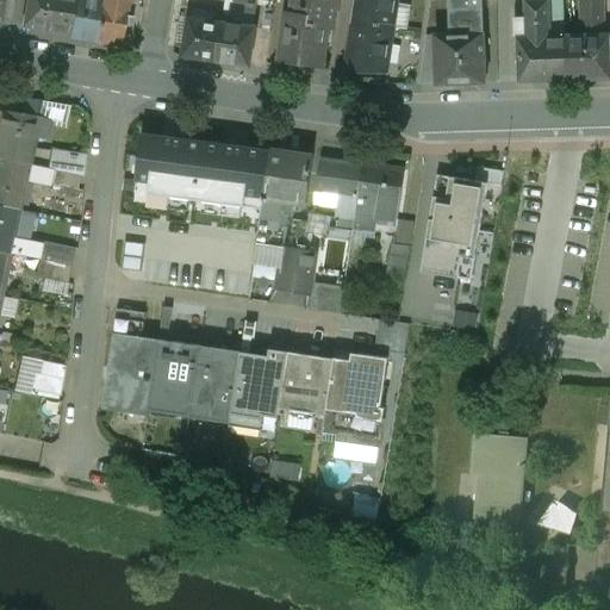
[(26,0),(23,25),(48,31),(53,0),(26,0)]
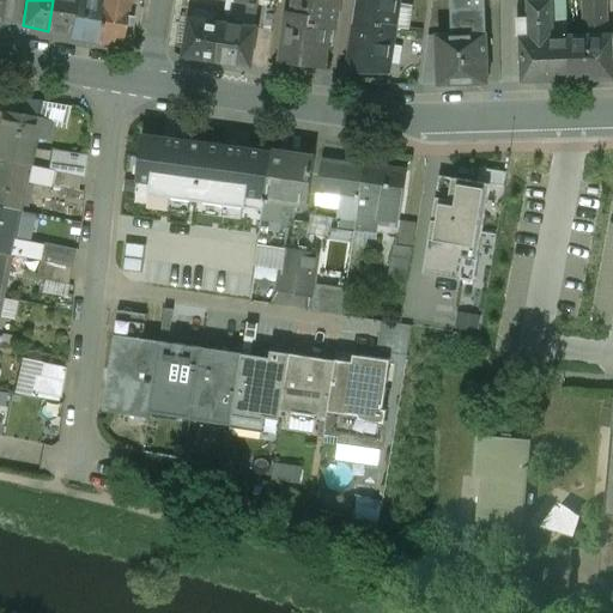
[(53,0),(48,31),(72,35),(77,0),(53,0)]
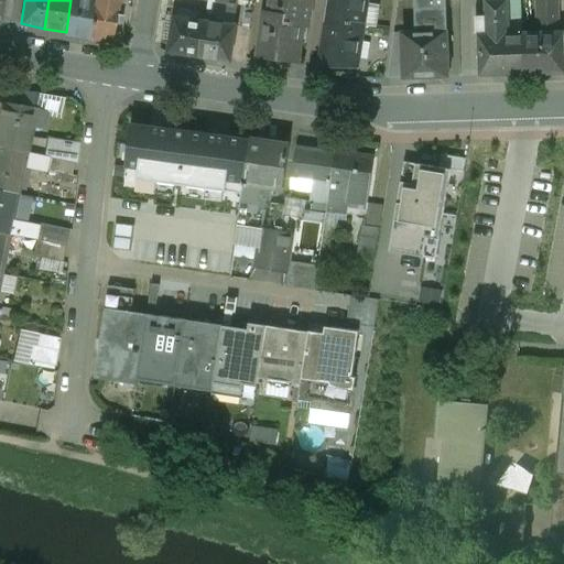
[(71,0),(66,32),(66,35),(88,39),(94,0),(71,0)]
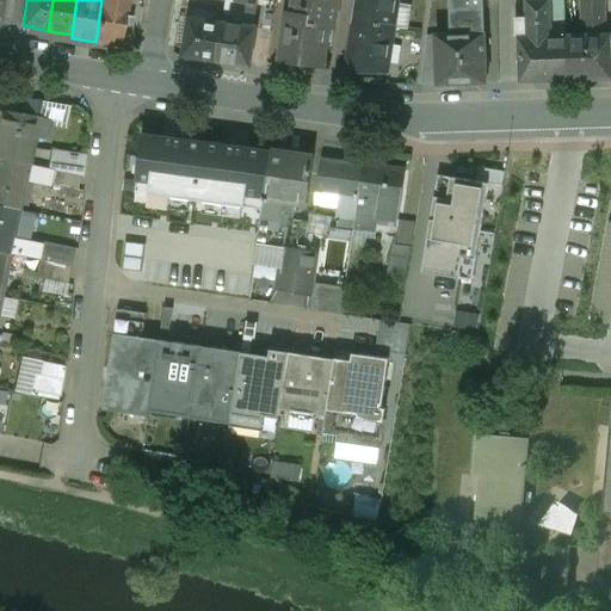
[(127,4),(106,0),(102,0),(96,42),(119,45),(127,4)]
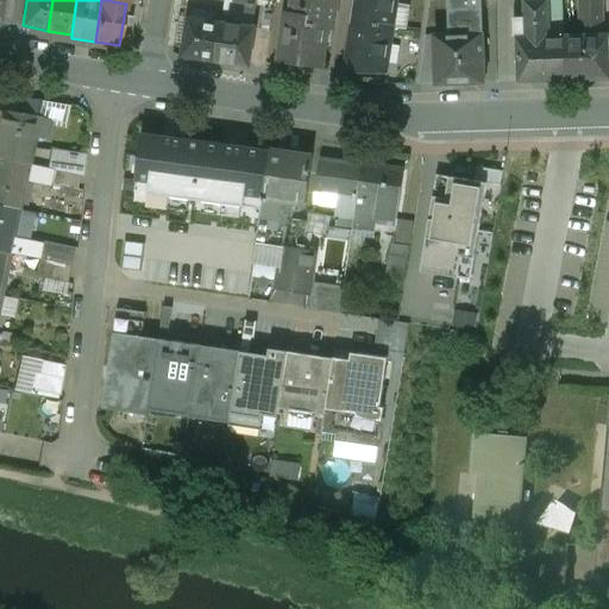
[(292,0),(290,11),(284,11),(277,60),(320,66),(326,26),(332,26),(336,0),(292,0)]
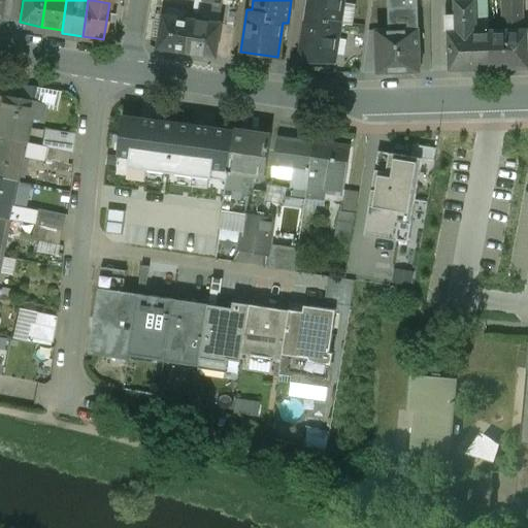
[(342,0),(312,0),(307,39),(304,57),(304,59),(333,63),(342,0)]
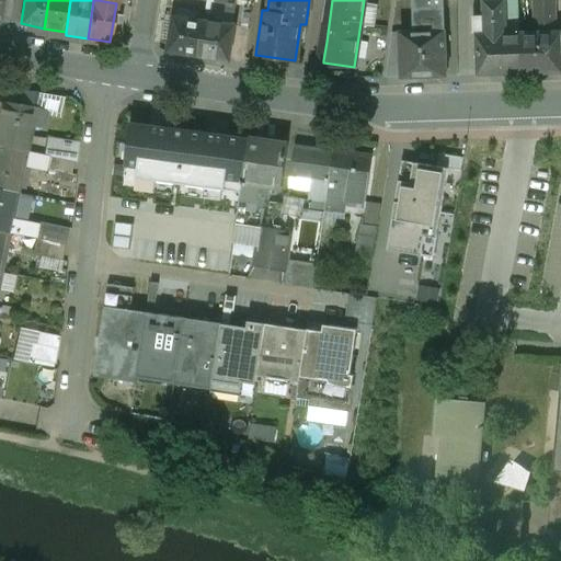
[(412,0),(413,30),(444,29),(443,0),(412,0)]
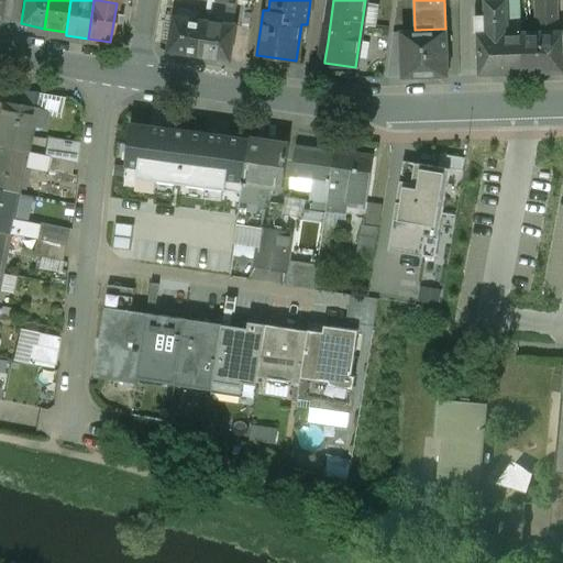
[(484,0),(486,33),(509,32),(507,0),(484,0)]
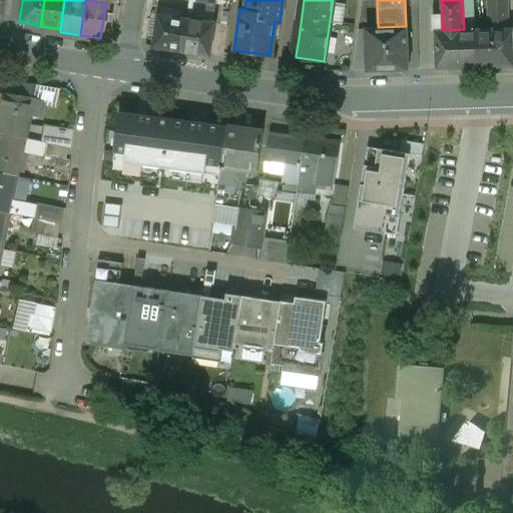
[(506,0),(487,0),(489,28),(508,28),(506,0)]
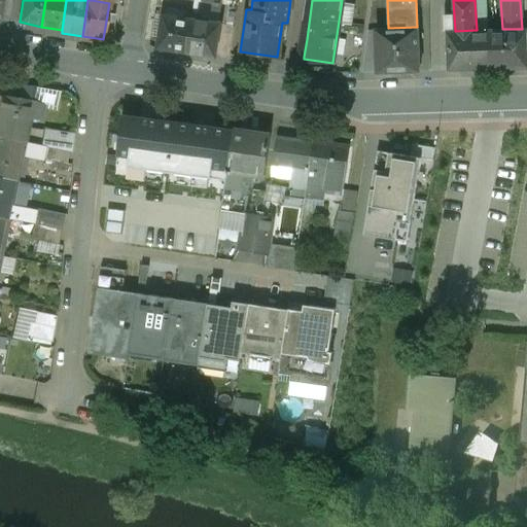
[(184,19),(164,15),(159,47),(187,51),(192,20),(184,19)]
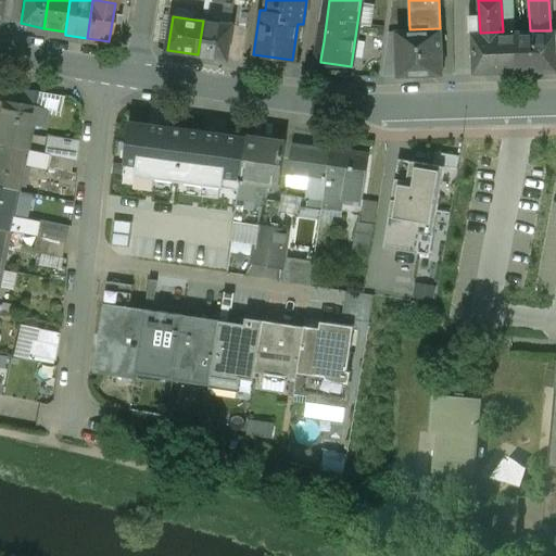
[(207,22),(203,21),(198,54),(227,59),(232,26),(207,22)]
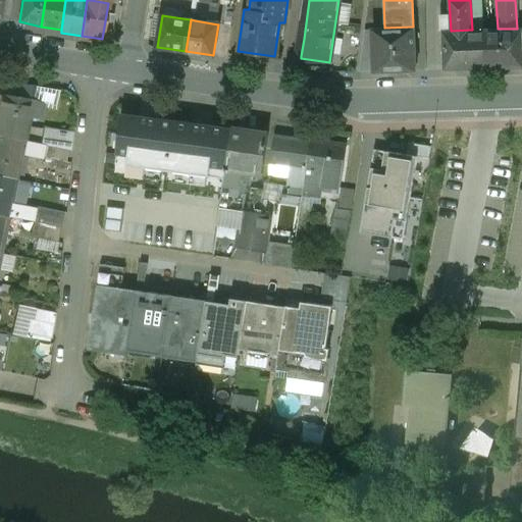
[(384,28),(375,28),(375,30),(376,49),(371,49),(372,70),(372,72),(414,71),(413,27),(384,28)]
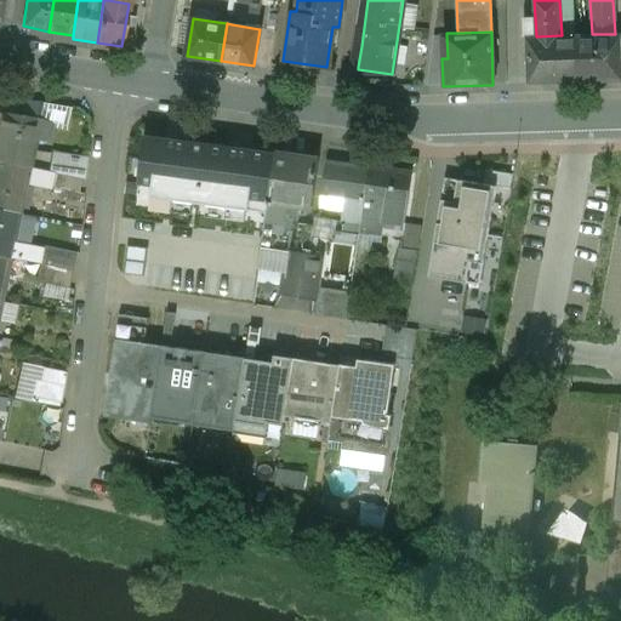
[(592,34),(576,35),(579,83),(620,80),(620,40),(620,33),(615,34),(592,34)]
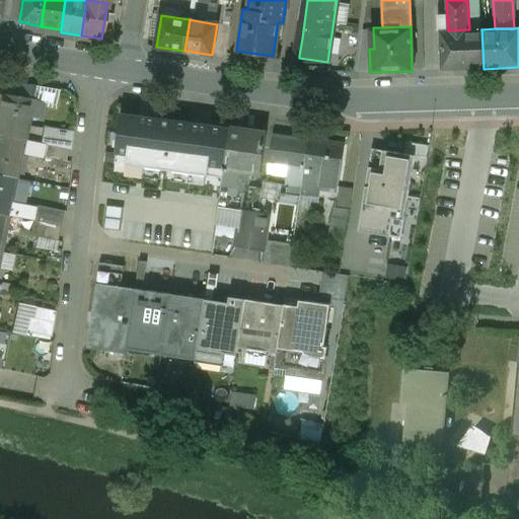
[(374,49),(373,29),(363,29),(358,70),(370,70),(369,49),(374,49)]
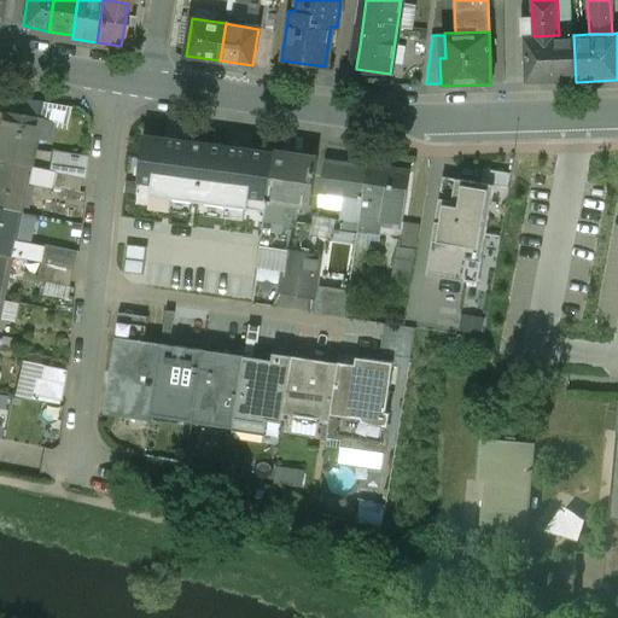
[(534,36),(524,36),(525,83),(576,82),(573,35),(559,35),(534,36)]
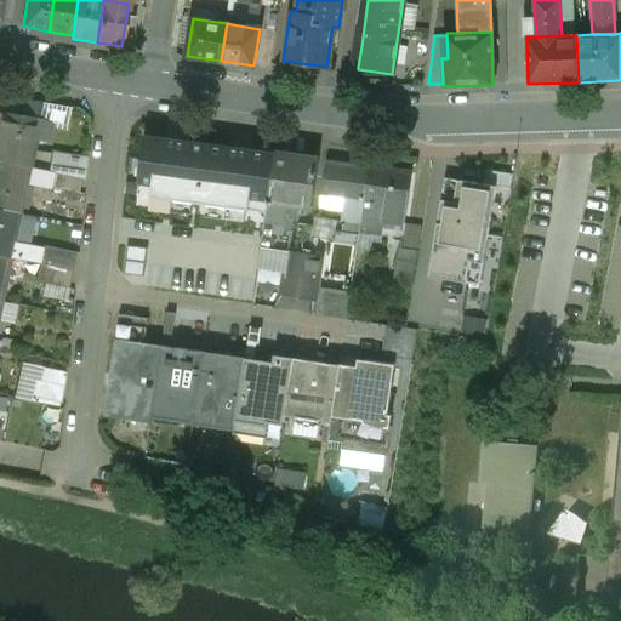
[(362,46),(353,45),(349,64),(358,67),(362,46)]
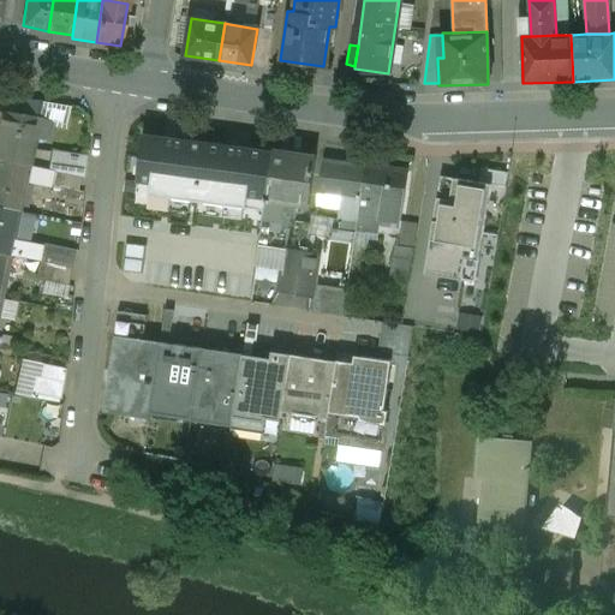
[(37,119),(3,114),(0,124),(0,161),(28,167),(37,119)]
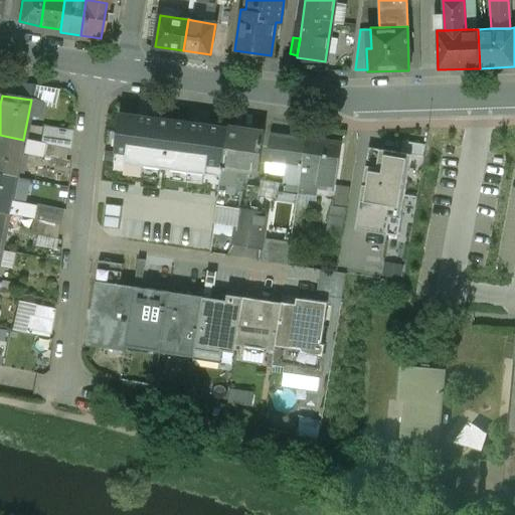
[(160,118),(124,114),(120,142),(121,142),(143,145),(156,147),(160,118)]
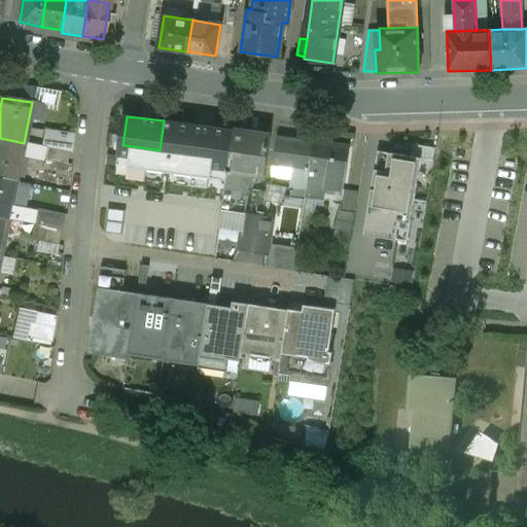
[(235,131),(199,126),(192,170),(227,175),(235,131)]
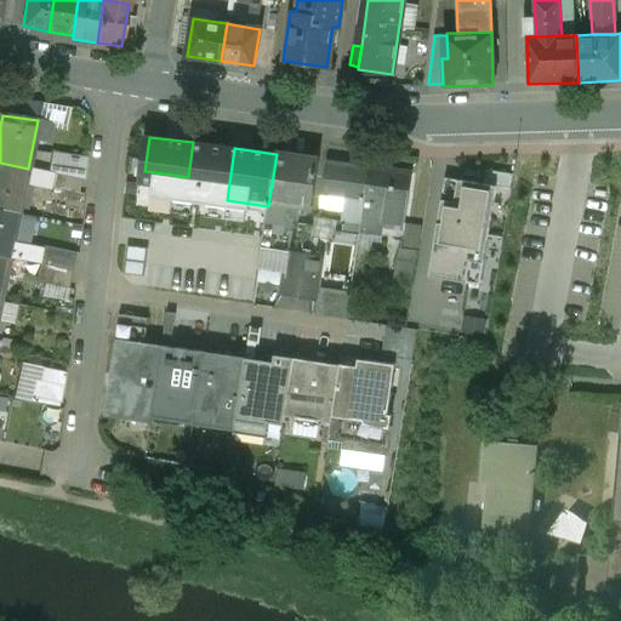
[(319,160),(277,154),(268,206),(267,212),(295,217),(300,218),(302,206),(312,208),(319,160)]
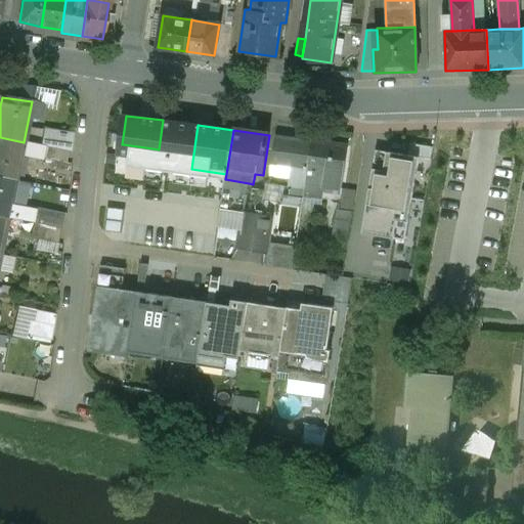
[(312,141),(277,136),(272,165),(292,168),(307,170),(308,170),(312,141)]
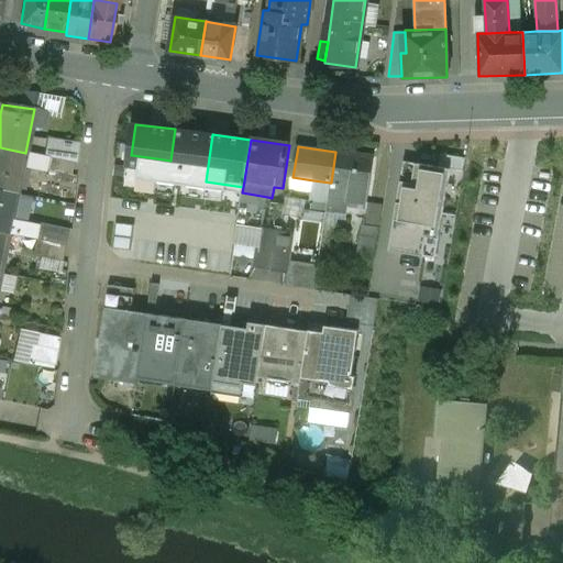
[(25,153),(0,147),(0,189),(17,194),(25,153)]
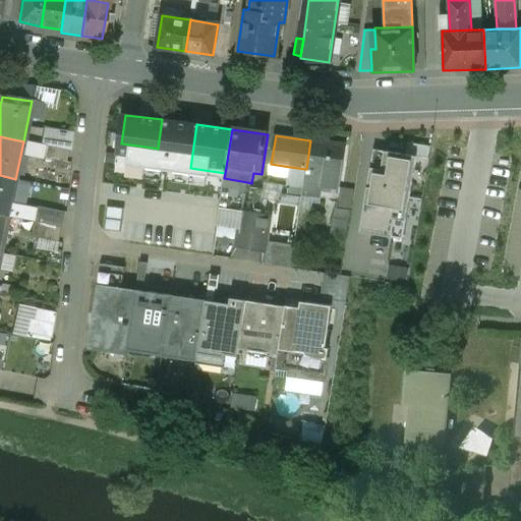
[(346,146),(310,140),(306,169),(305,169),(303,188),(302,196),(323,199),(324,191),(339,193),(346,146)]
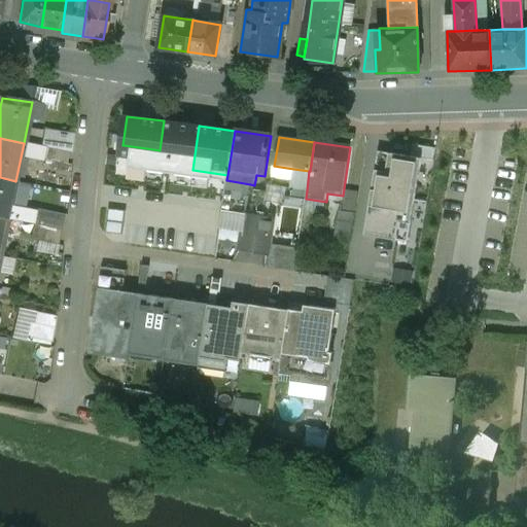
[(435,148),(413,144),(411,156),(422,159),(433,161),(435,148)]
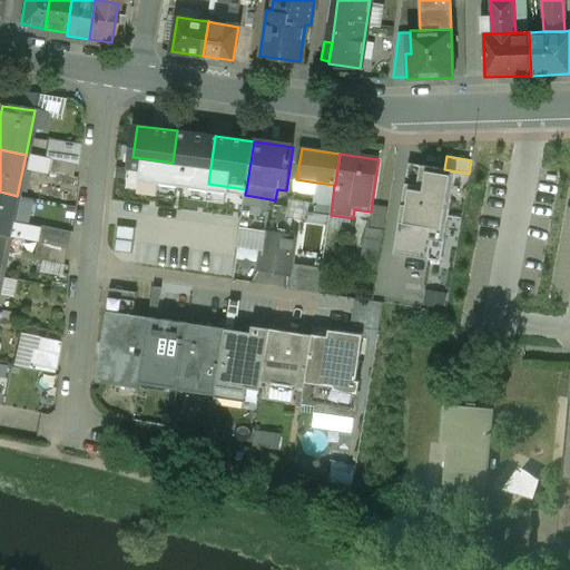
[(410,164),(405,184),(418,186),(421,166),(410,164)]
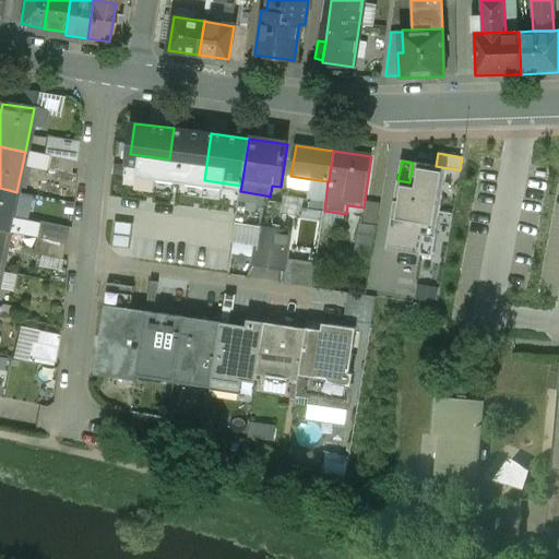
[(397,180),(387,250),(420,256),(425,236),(436,237),(448,168),(436,166),(413,163),(409,182),(397,180)]
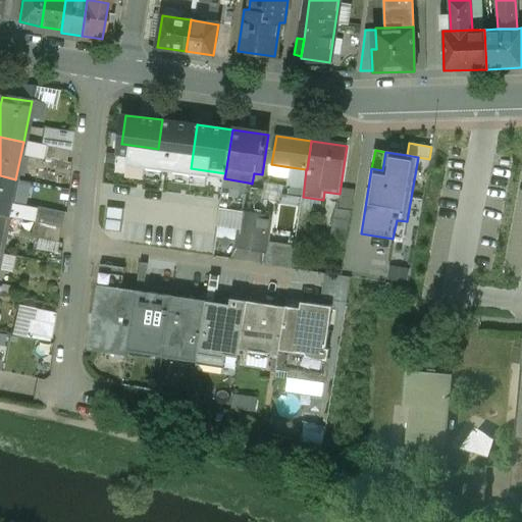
[(306,169),(291,167),(288,187),(304,189),(306,169)]
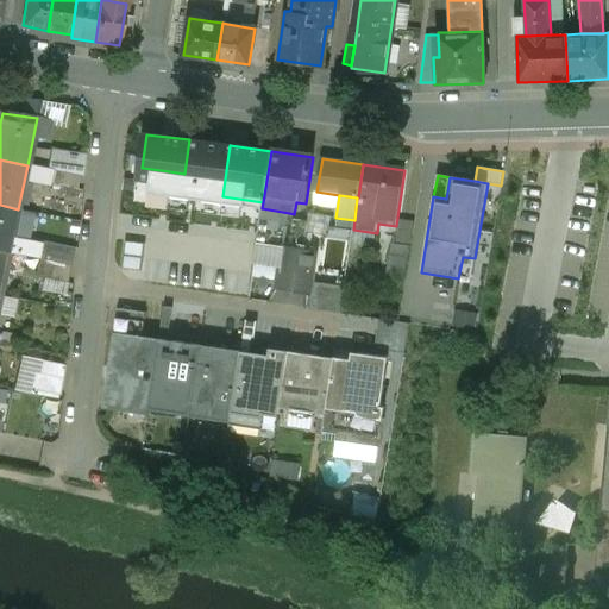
[(18,209),(0,205),(0,251),(10,253),(18,209)]
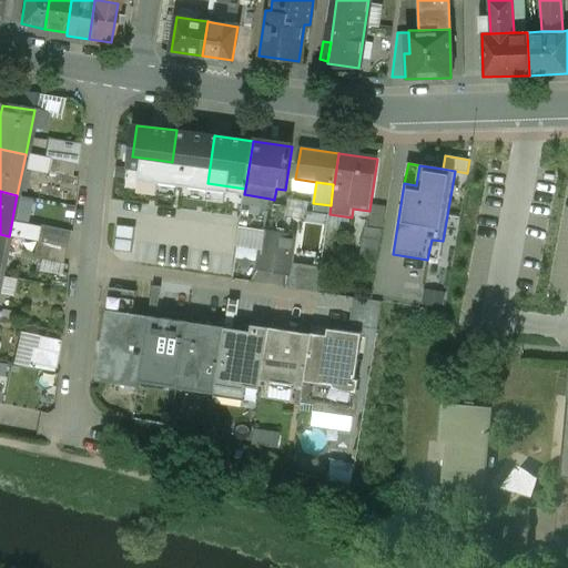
[(270,199),(244,194),(240,224),(236,245),(262,250),(265,230),(270,199)]
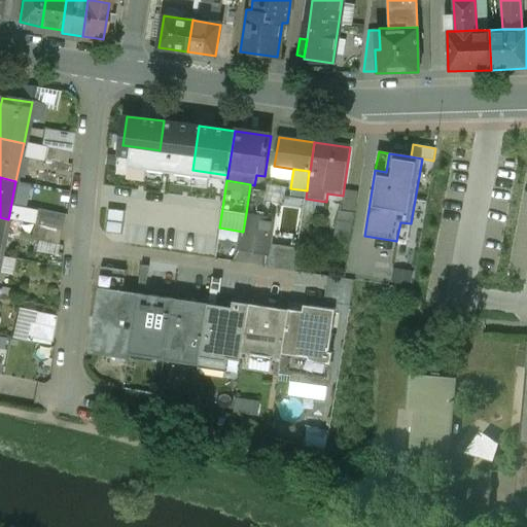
[(268,191),(254,190),(250,213),(264,216),(268,191)]
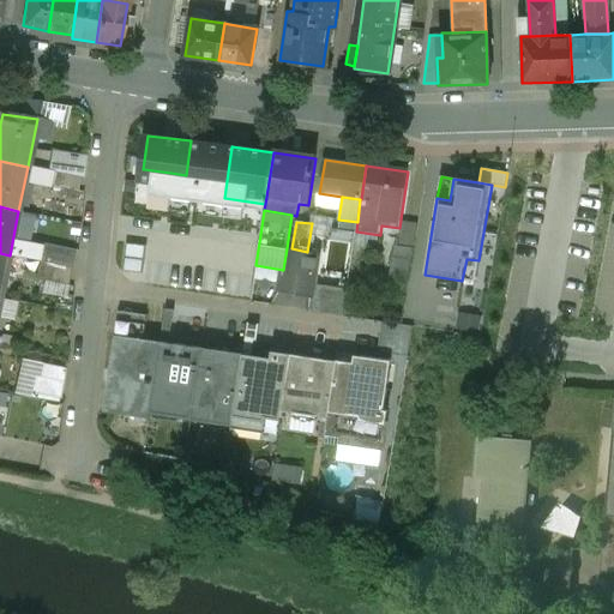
[(42,263),(76,266),(78,247),(44,244),(42,263)]
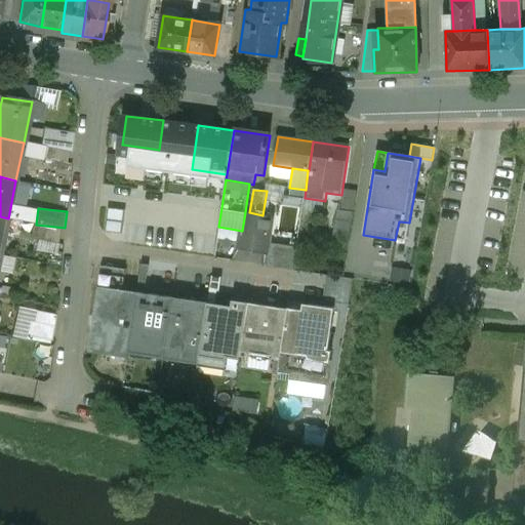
[(354,212),(337,209),(332,240),(349,242),(354,212)]
